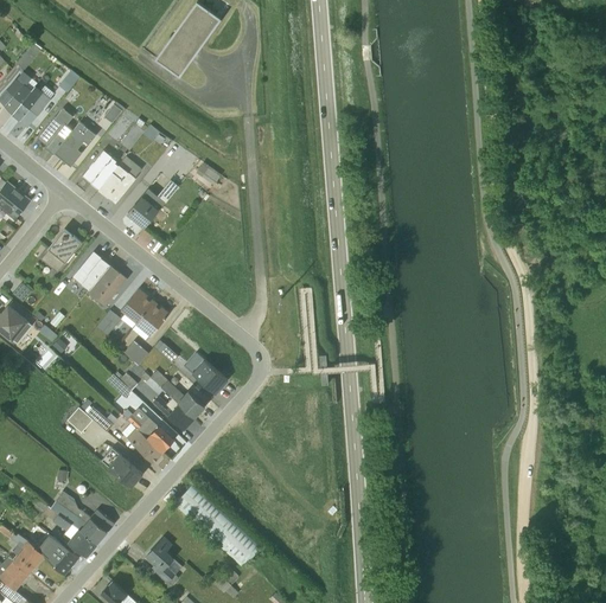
[(219,19),(195,2),(154,59),(178,76),(219,19)]
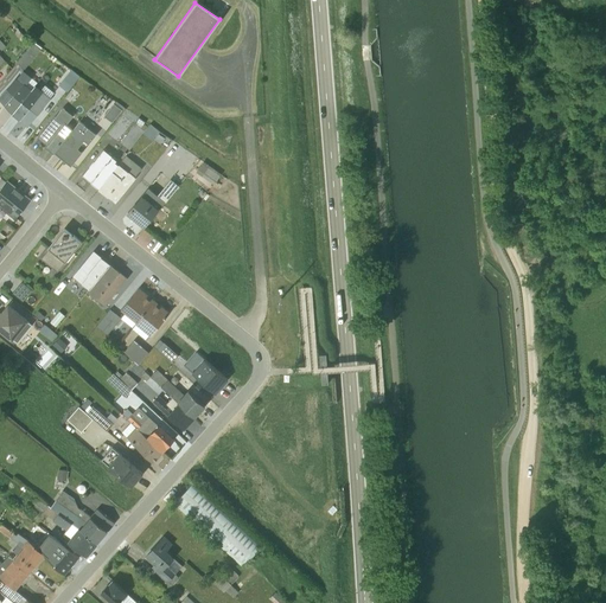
[(24,70),(40,49),(33,43),(16,64),(24,70)]
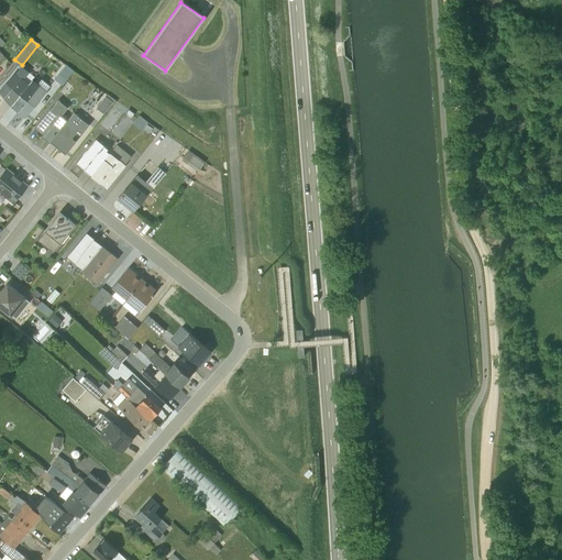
[(54,80),(62,86),(73,72),(65,65),(54,80)]
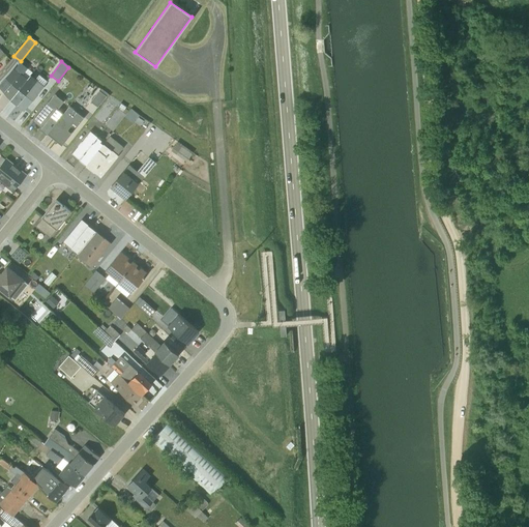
[(12,68),(0,84),(0,92),(10,100),(32,74),(20,63),(13,69),(12,68)]
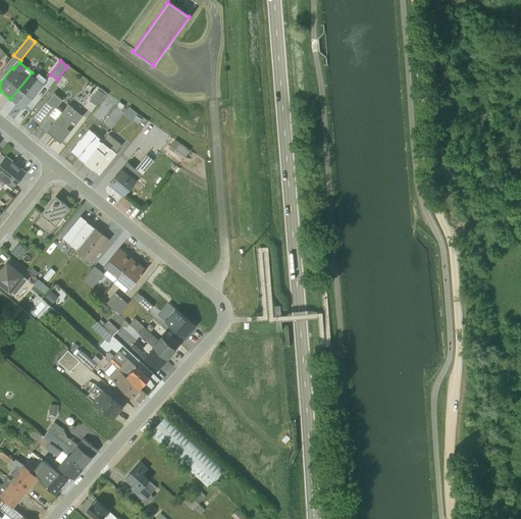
[(35,79),(30,74),(10,99),(23,109),(43,85),(42,85),(46,81),(38,73),(35,79)]
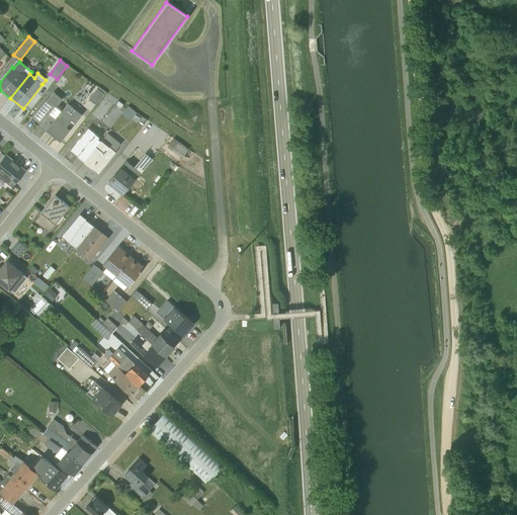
[(103,95),(96,89),(88,100),(95,105),(103,95)]
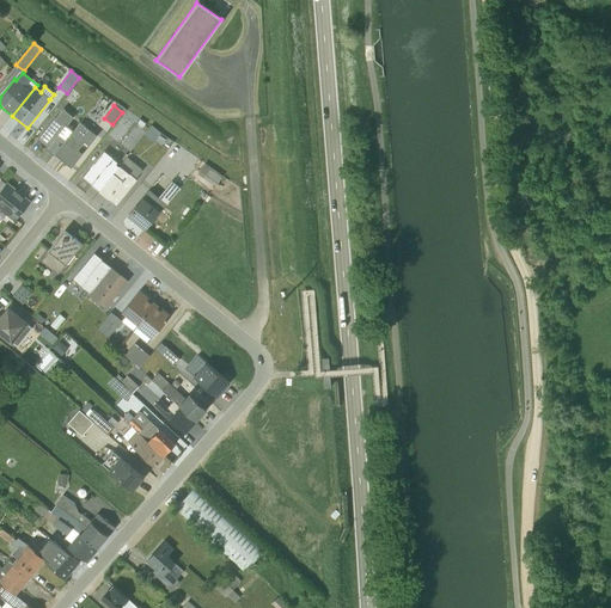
[(73,117),(62,109),(38,139),(48,147),(47,149),(54,154),(73,131),(66,126),(73,117)]
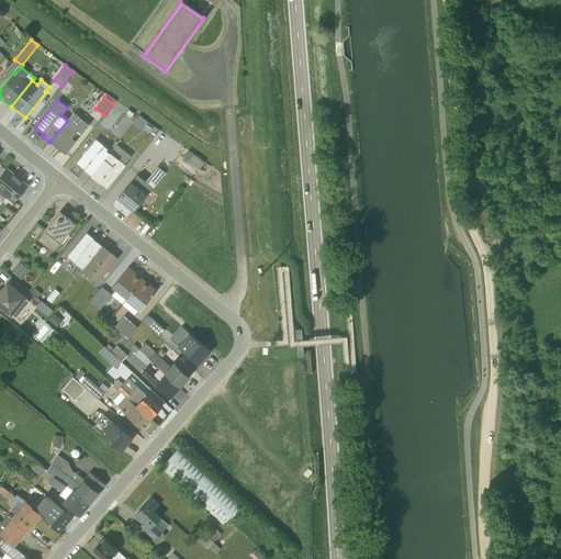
[(49,142),(65,155),(75,142),(70,138),(76,131),(81,134),(88,125),(73,113),(49,142)]
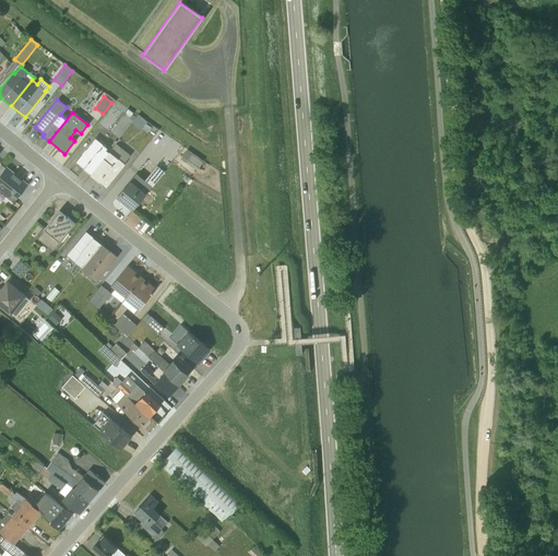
[(138,115),(130,123),(139,130),(145,121),(138,115)]
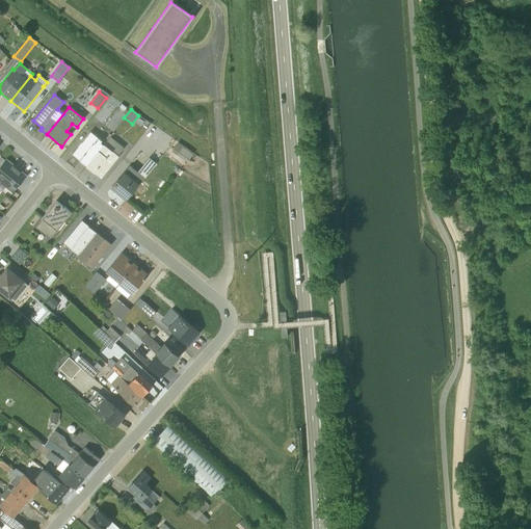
[(102,141),(89,131),(71,155),(85,166),(103,144),(101,142),(102,141)]
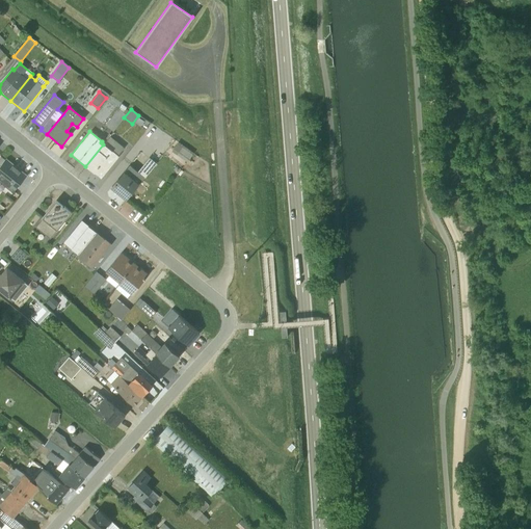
[(124,149),(109,136),(85,166),(100,179),(101,179),(118,157),(117,156),(124,149)]
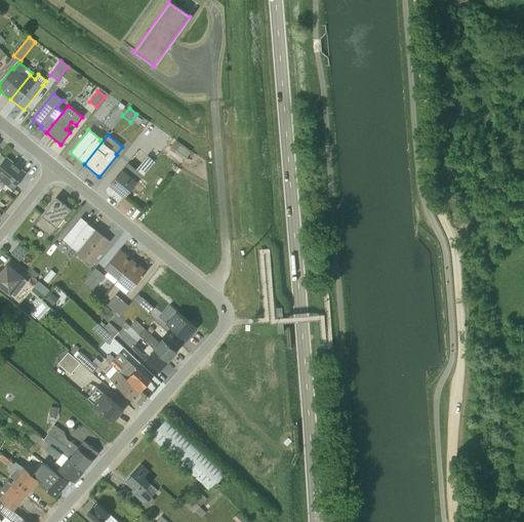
[(174,141),(168,150),(173,153),(184,160),(190,152),(174,141)]
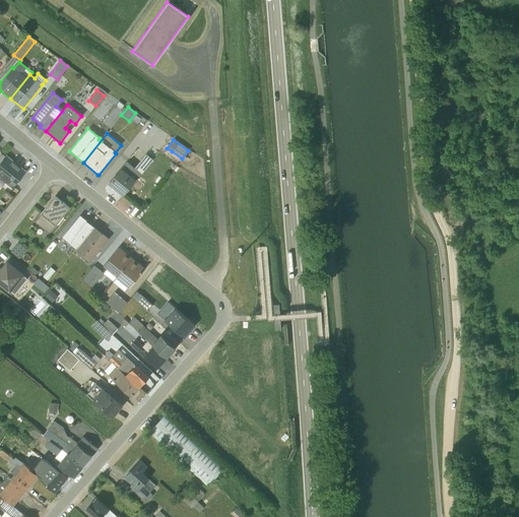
[(0,179),(12,188),(24,173),(23,174),(13,166),(14,164),(5,156),(4,156),(0,152),(0,179)]
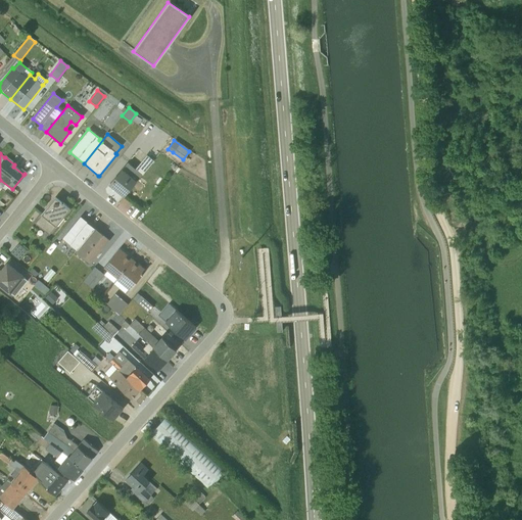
[(137,179),(152,160),(146,155),(135,169),(127,162),(123,169),(122,169),(109,184),(124,195),(131,187),(138,192),(144,185),(137,179)]
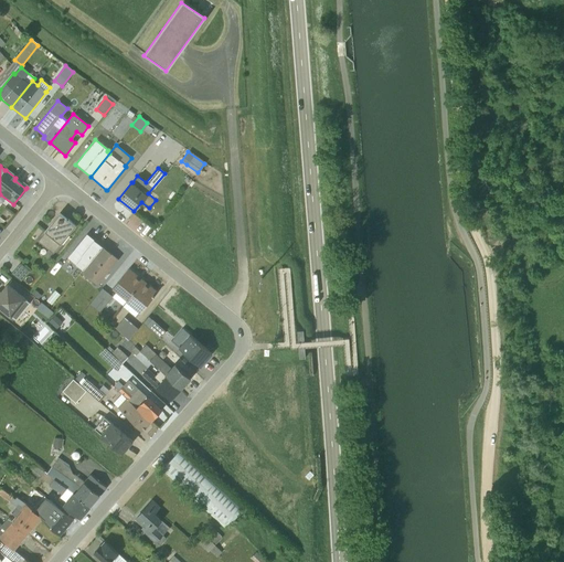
[(75,225),(59,213),(44,231),(44,232),(36,241),(52,254),(75,225)]
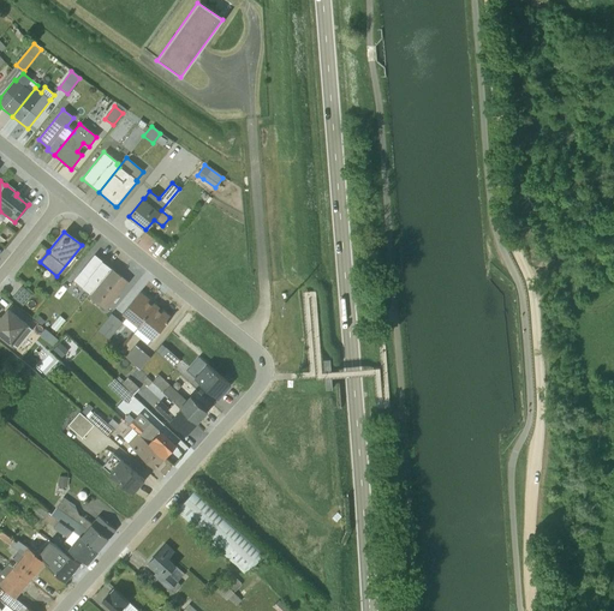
[(73,280),(89,293),(109,268),(94,256),(73,280)]
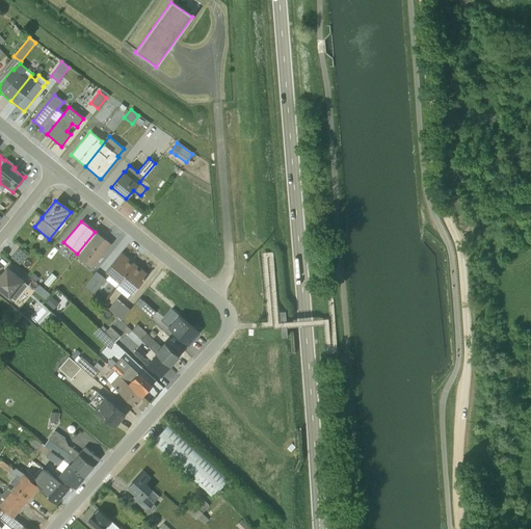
[(77,254),(76,256),(91,268),(111,244),(95,232),(77,254)]
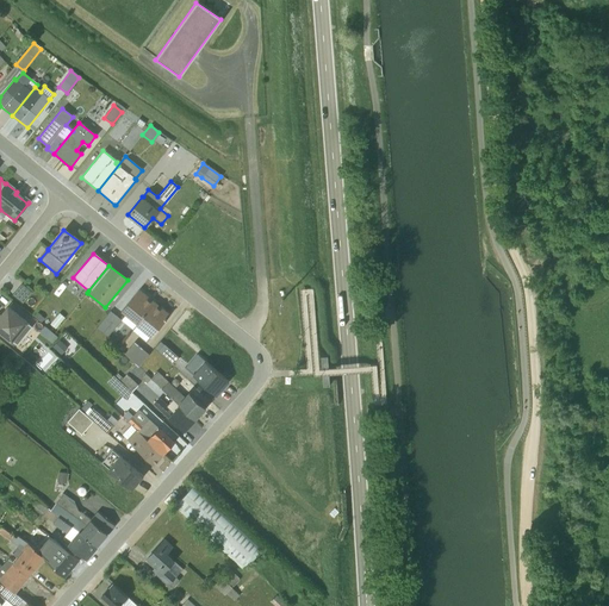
[(23,304),(31,292),(22,283),(12,294),(23,304)]
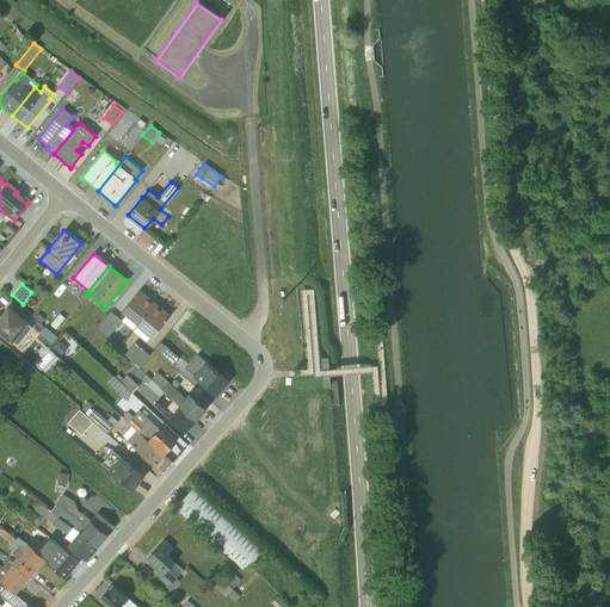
[(121,320),(133,330),(154,303),(139,290),(121,313),(125,316),(121,320)]
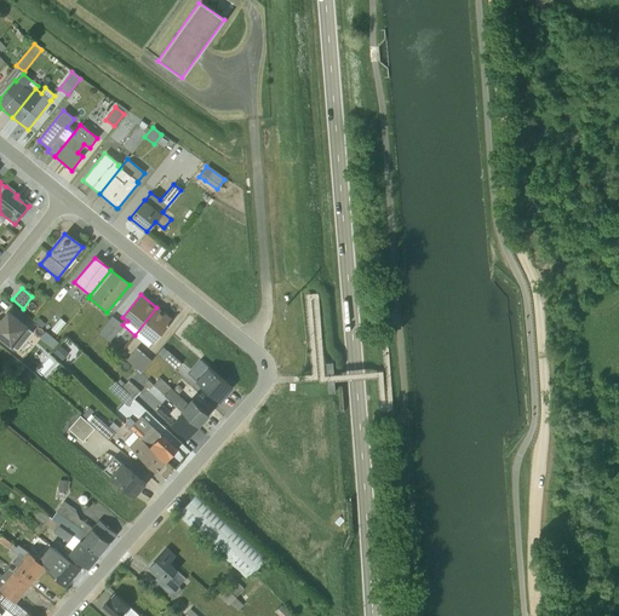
[(172,320),(156,308),(135,335),(148,346),(153,341),(154,343),(172,320)]
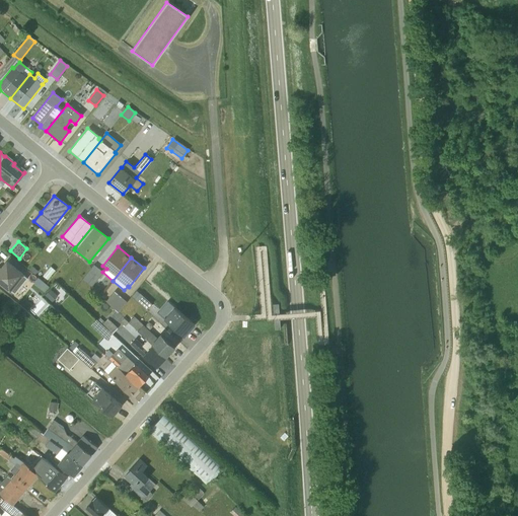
[(0,282),(14,292),(25,279),(23,277),(24,277),(6,262),(0,269),(0,282)]
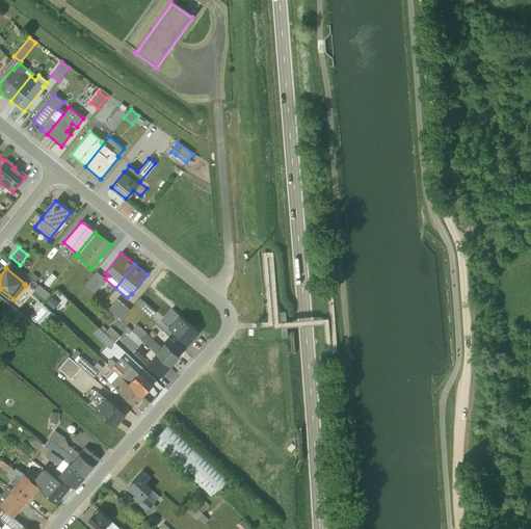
[(105,279),(96,271),(84,286),(94,294),(97,292),(96,291),(105,279)]
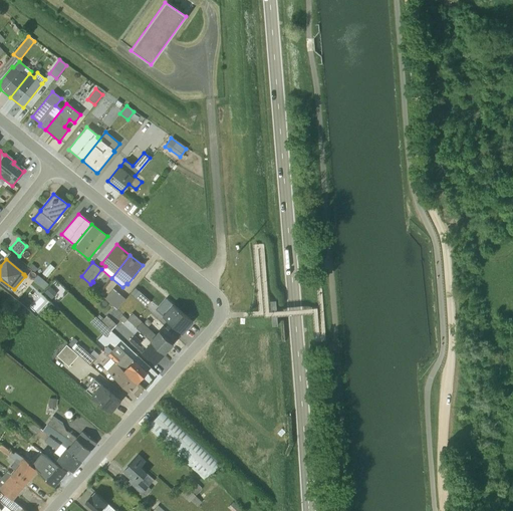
[(37,275),(32,281),(43,289),(48,284),(37,275)]
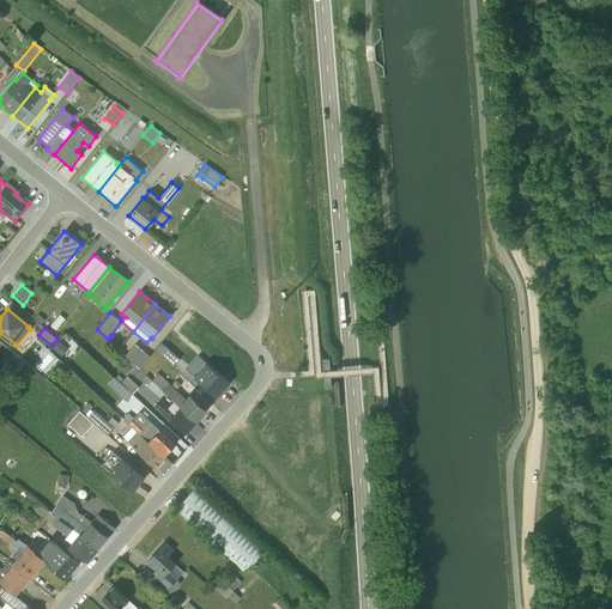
[(67,349),(59,341),(53,348),(61,355),(67,349)]
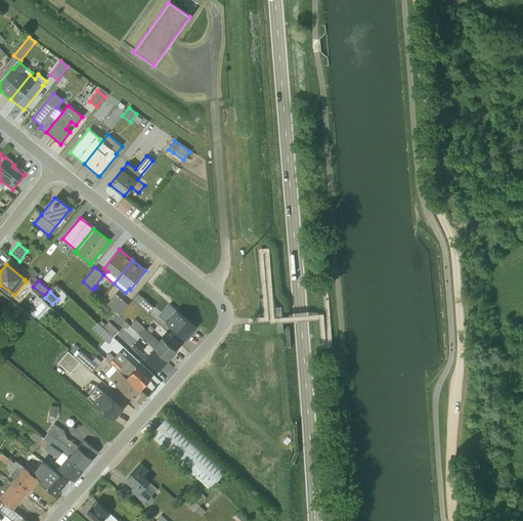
[(153,307),(137,293),(132,299),(147,314),(153,307)]
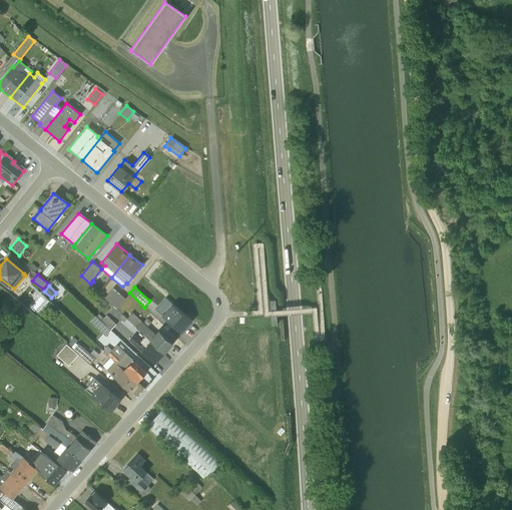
[(124,298),(112,288),(104,298),(116,309),(124,298)]
